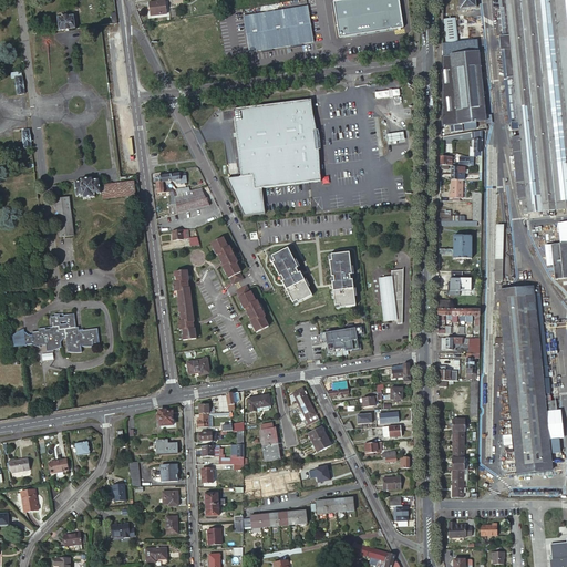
[(402,10),(400,0),(342,0),(338,1),(333,1),(336,13),(340,38),(347,37),(358,34),(359,34),(385,30),(387,30),(398,28),(404,27),(402,10)]
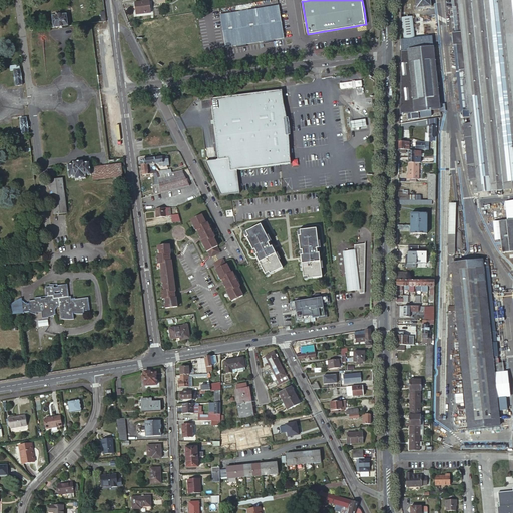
[(427,0),(412,0),(414,9),(428,7),(427,0)]
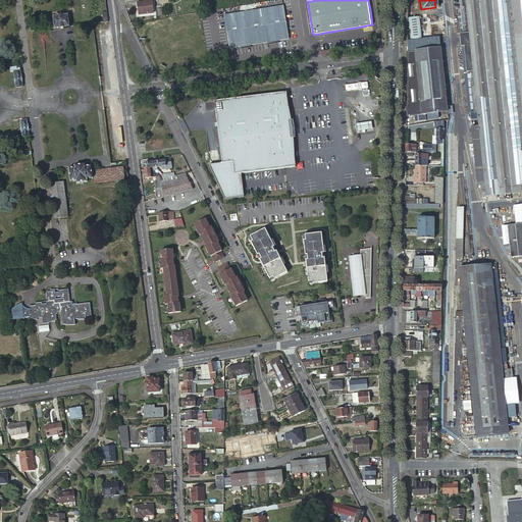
[(475,107),(464,0),(457,0),(460,20),(457,20),(458,34),(461,34),(469,108),(475,107)]
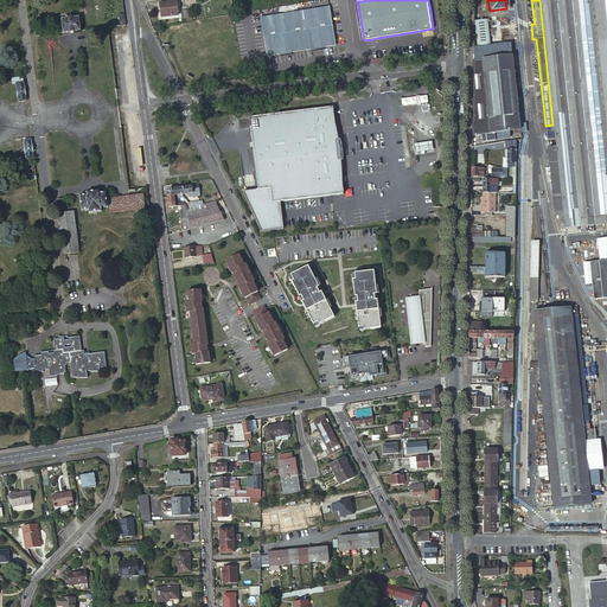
[(606,0),(540,0),(553,125),(555,145),(548,146),(554,211),(558,211),(560,228),(606,224),(606,0)]
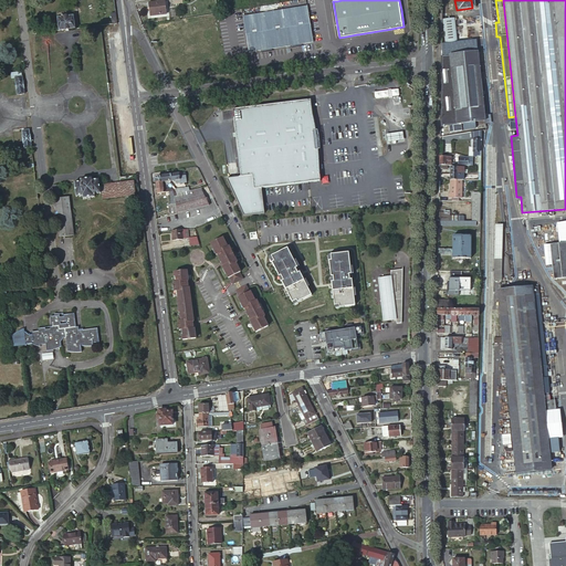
[(167,13),(166,1),(150,3),(150,8),(153,16),(167,13)]
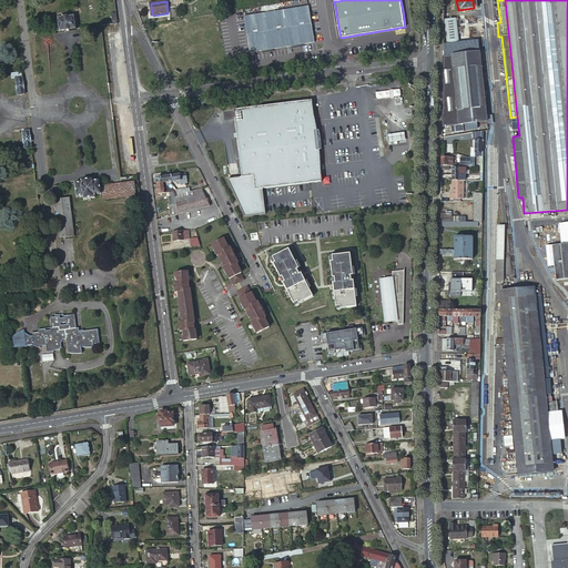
[(292,46),(303,44),(315,42),(308,6),(244,17),(251,52),(263,51),(273,49),(292,46)]
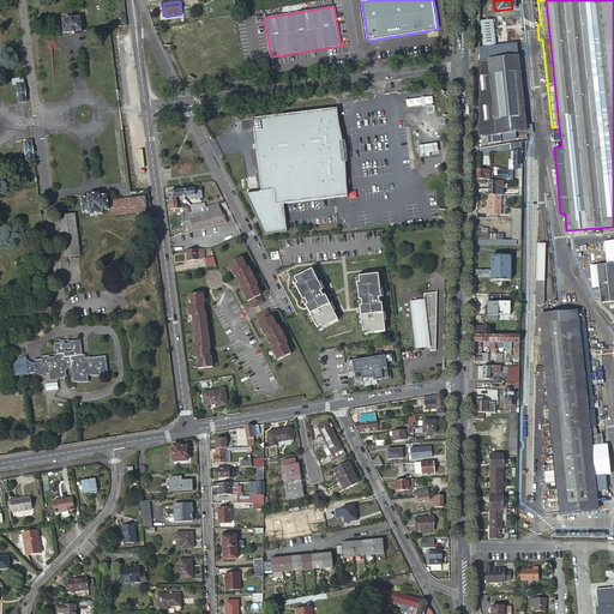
[(64,34),(80,31),(79,17),(61,19),(64,34)]
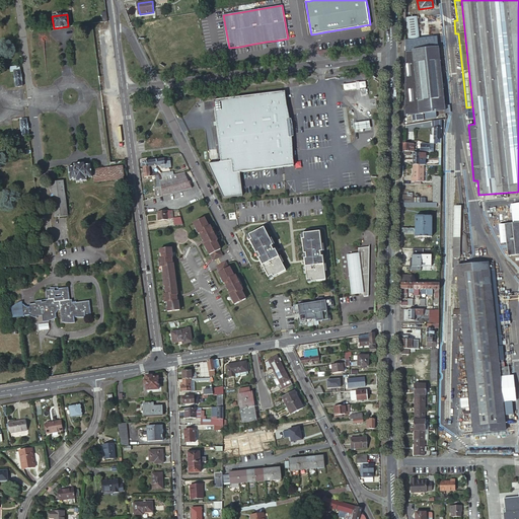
[(410,19),(412,41),(423,40),(421,18),(410,19)]
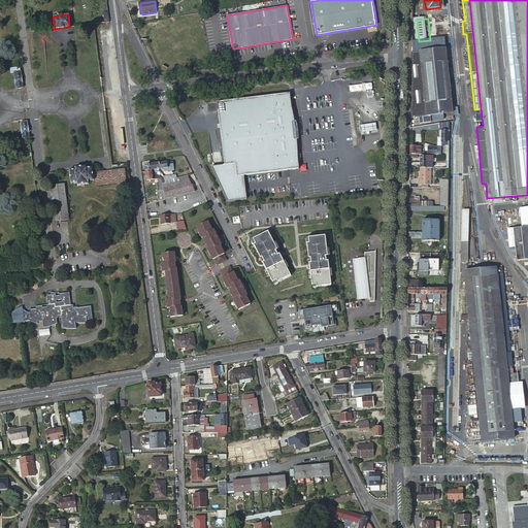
[(443,50),(442,39),(430,40),(419,41),(417,41),(417,52),(443,50)]
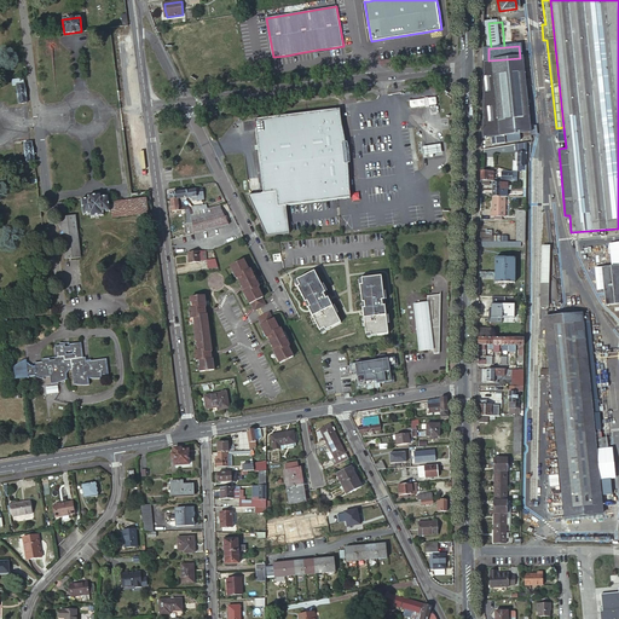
[(527,133),(520,58),(489,61),(497,137),(527,133)]
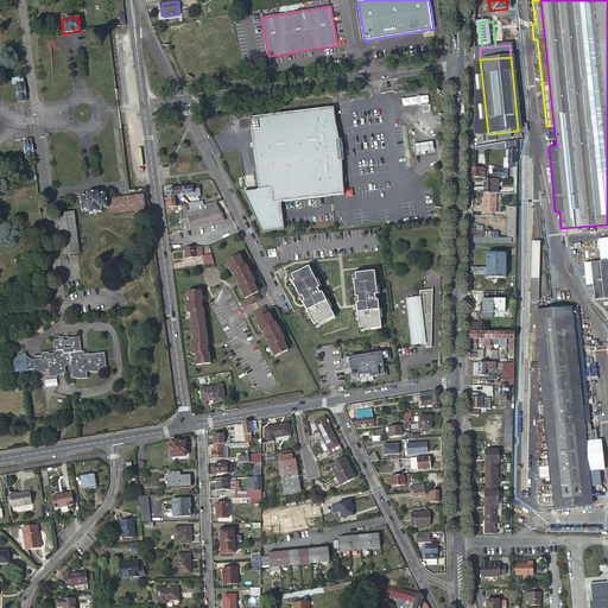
[(18,99),(26,99),(25,90),(26,90),(25,84),(24,75),(16,75),(16,81),(17,86),(16,86),(17,92),(18,99)]
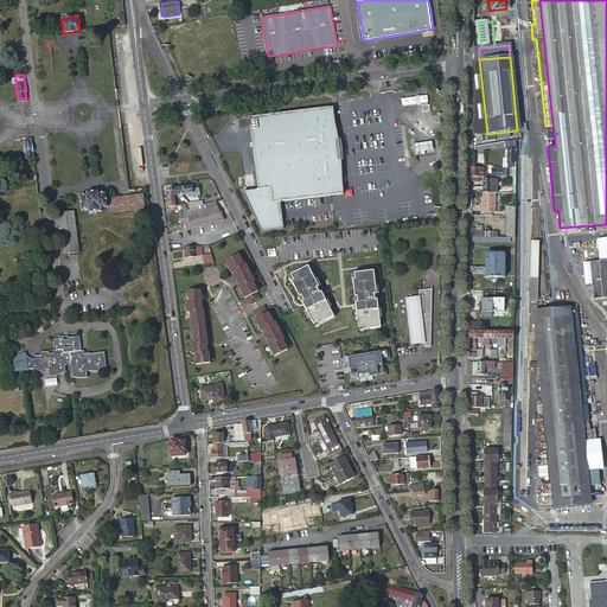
[(429,102),(428,95),(402,98),(403,106),(429,102)]
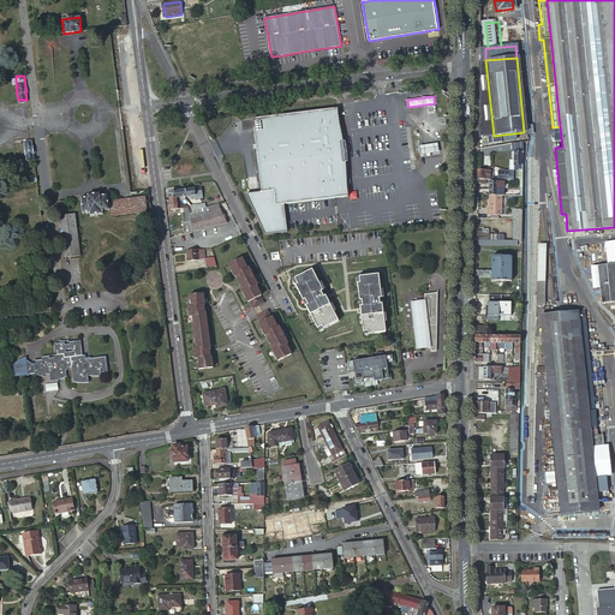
[(340,120),(338,107),(251,119),(260,184),(244,185),(267,233),(290,231),(290,228),(286,203),(350,195),(346,167),(344,149),(340,120)]
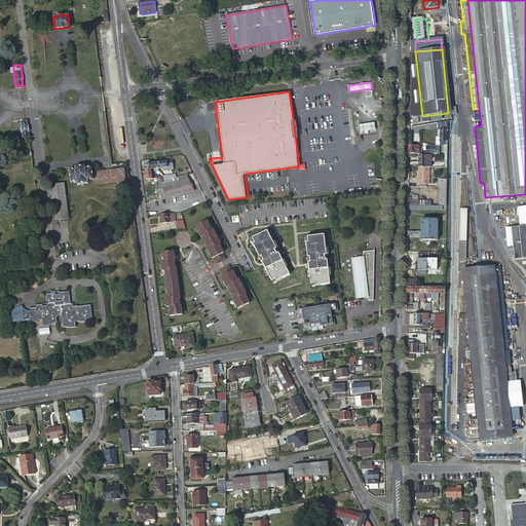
[(23,137),(29,136),(28,129),(30,129),(29,123),(28,123),(27,118),(21,119),(21,124),(20,124),(21,130),(22,130),(23,137)]
